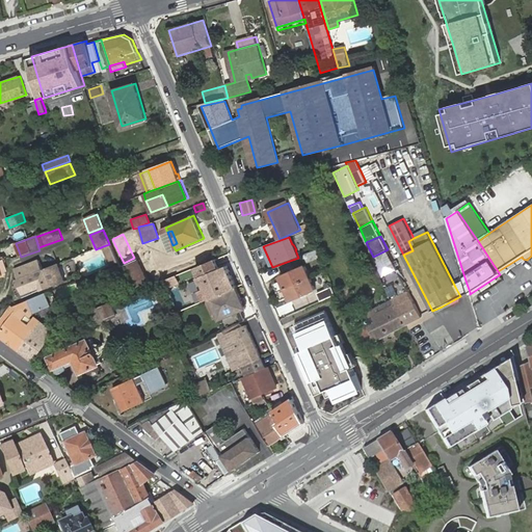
[(109,244),(103,246),(111,266),(117,264),(109,244)]
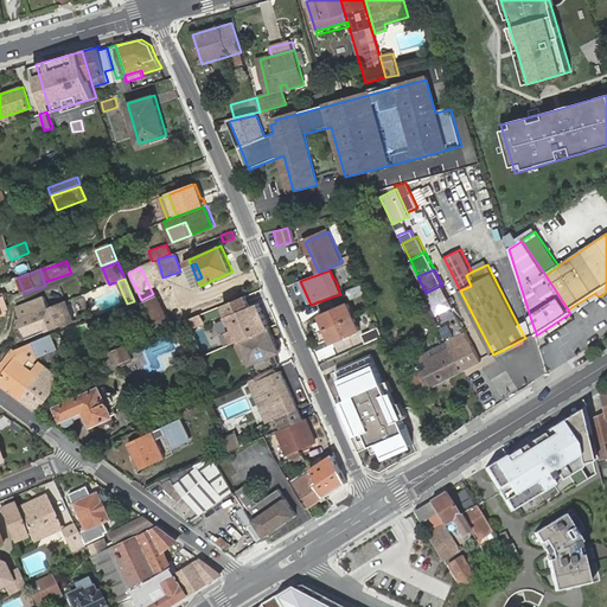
[(453,307),(442,285),(426,293),(436,317),(453,307)]
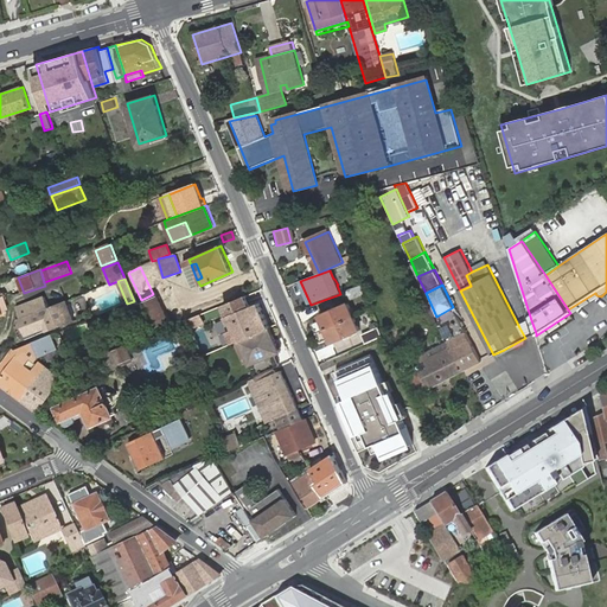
[(350,293),(352,300),(366,295),(363,288),(350,293)]
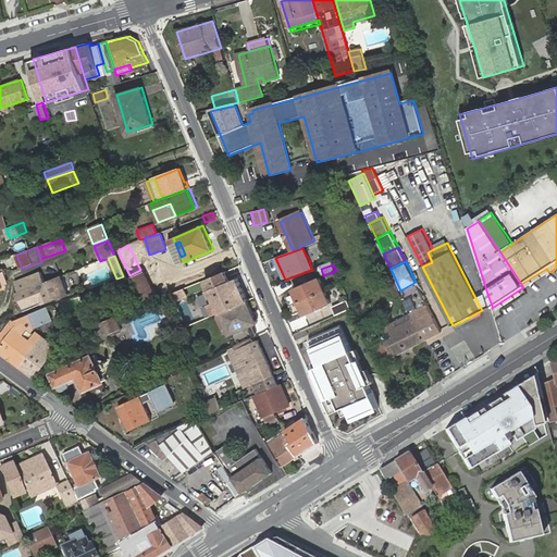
[(147,271),(130,280),(141,305),(159,296),(147,271)]
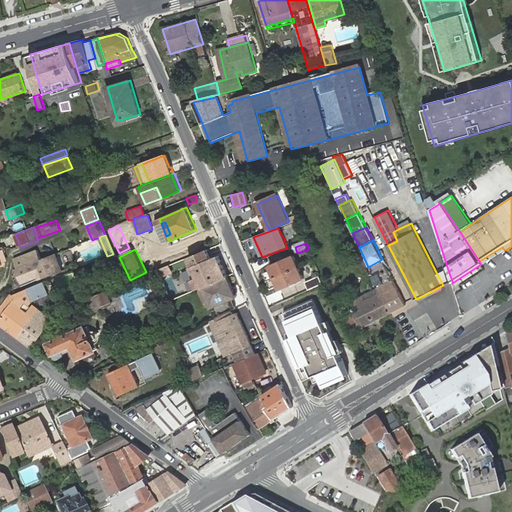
[(210,249),(190,257),(199,277),(193,279),(198,290),(204,287),(213,308),(240,297),(222,254),(214,258),(210,249)]
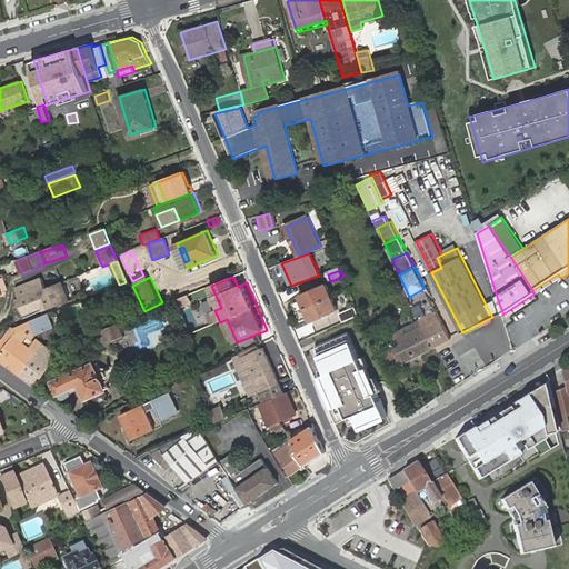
[(28,297),(20,300),(26,315),(45,307),(45,309),(69,299),(62,283),(40,292),(36,293),(28,297)]
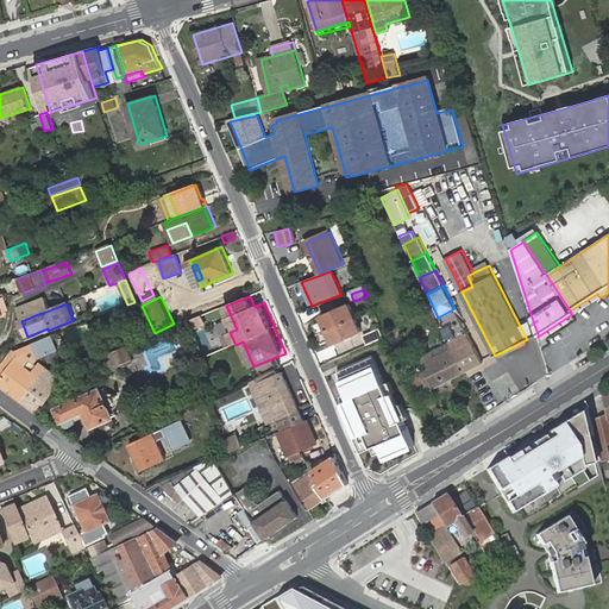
[(25,307),(30,318),(38,314),(33,303),(25,307)]
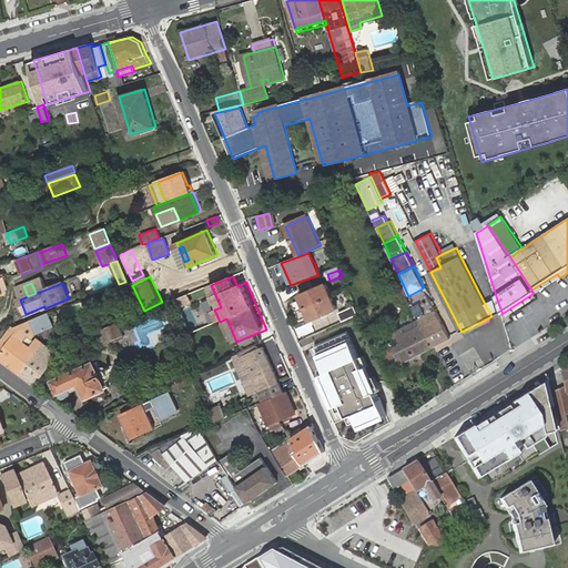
[(127,283),(113,288),(114,293),(119,291),(122,300),(132,295),(127,283)]
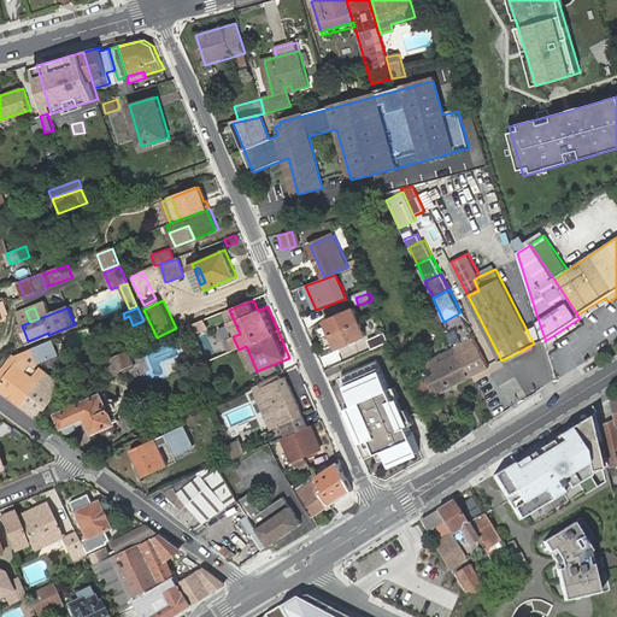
[(324,339),(360,323),(354,310),(327,322),(329,325),(321,328),(324,339)]
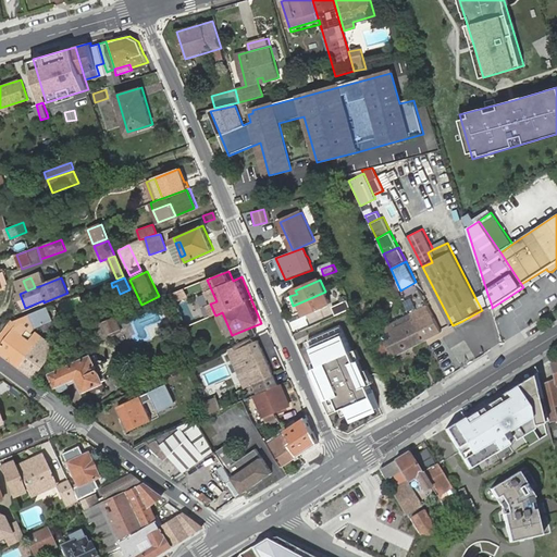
[(16,284),(20,294),(27,291),(23,281),(16,284)]
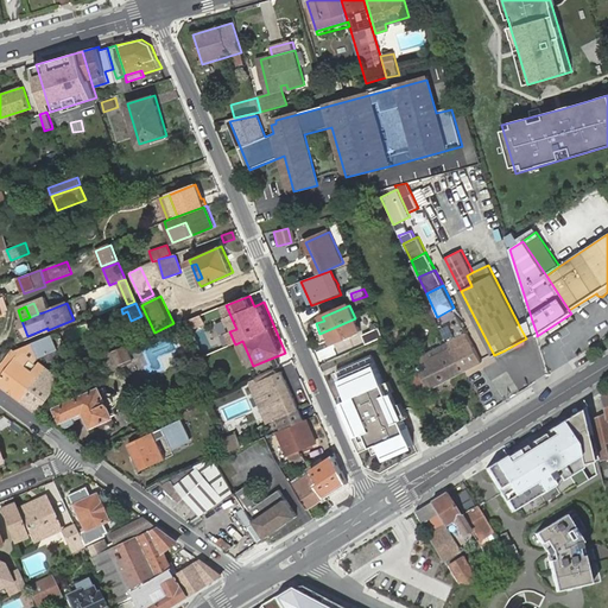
[(454,308),(437,317),(448,339),(453,348),(464,372),(483,362),(454,308)]
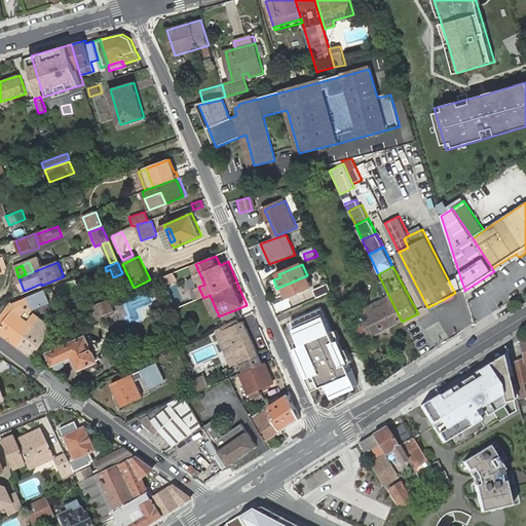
[(171,283),(179,280),(177,272),(168,275),(171,283)]
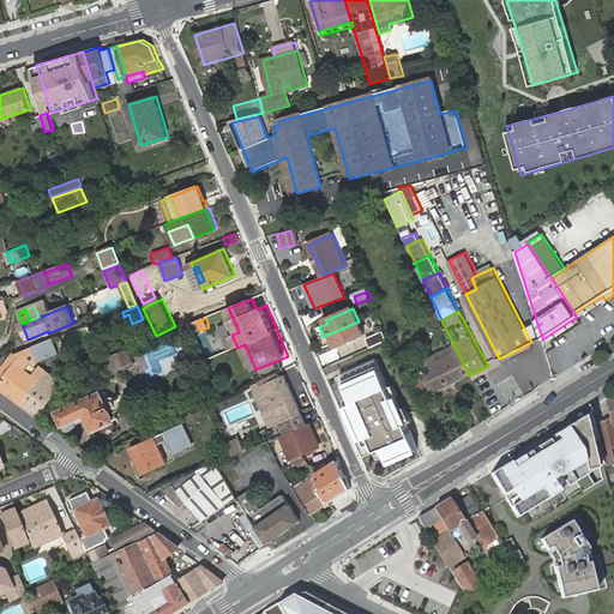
[(365,335),(359,321),(323,337),(327,347),(336,343),(337,347),(365,335)]
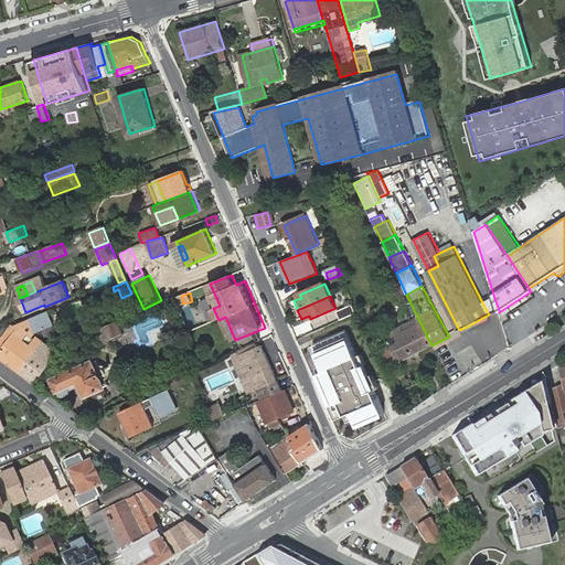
[(489,301),(483,305),(489,315),(492,313),(499,310),(494,298),(489,301)]
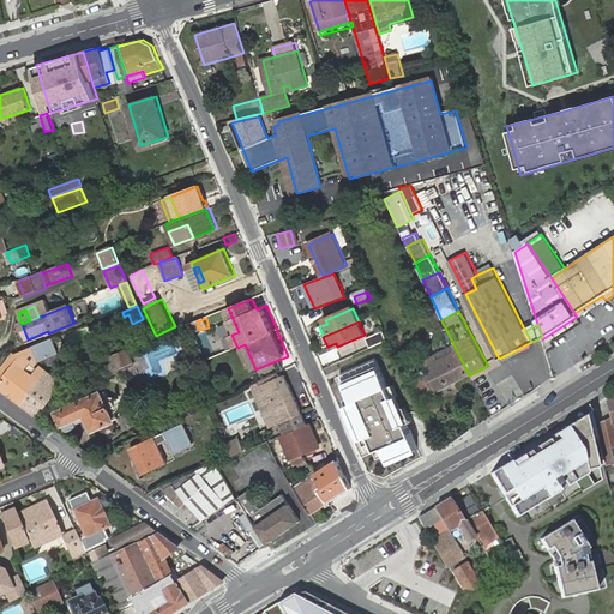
[(389,341),(385,332),(368,339),(372,349),(389,341)]
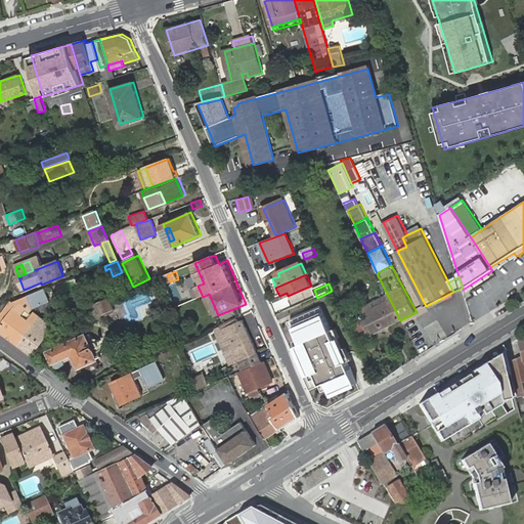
[(35,308),(51,302),(46,290),(29,297),(34,309),(35,308)]
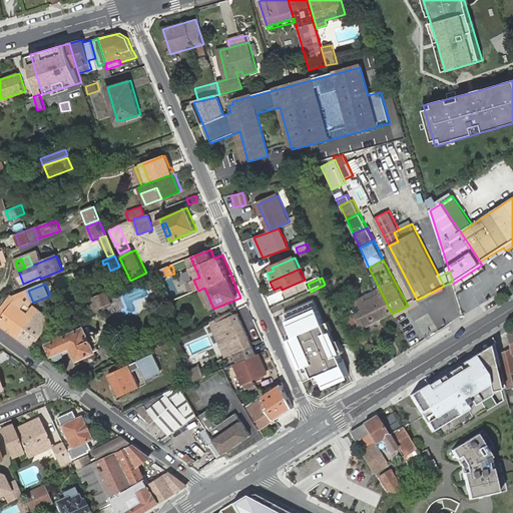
[(110,303),(115,300),(111,290),(89,299),(94,310),(98,308),(100,311),(111,306),(110,303)]
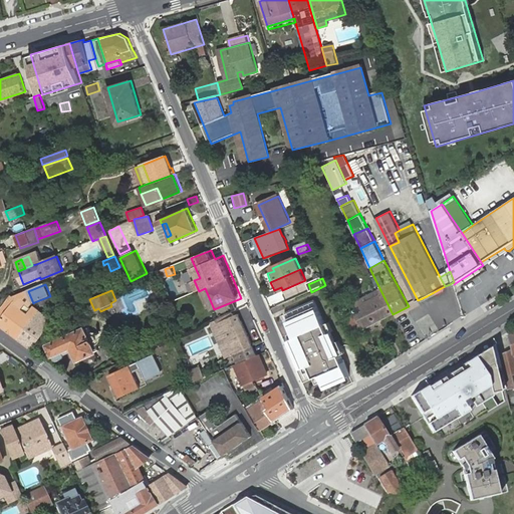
[(59,297),(57,293),(50,296),(34,302),(34,303),(36,308),(59,297)]
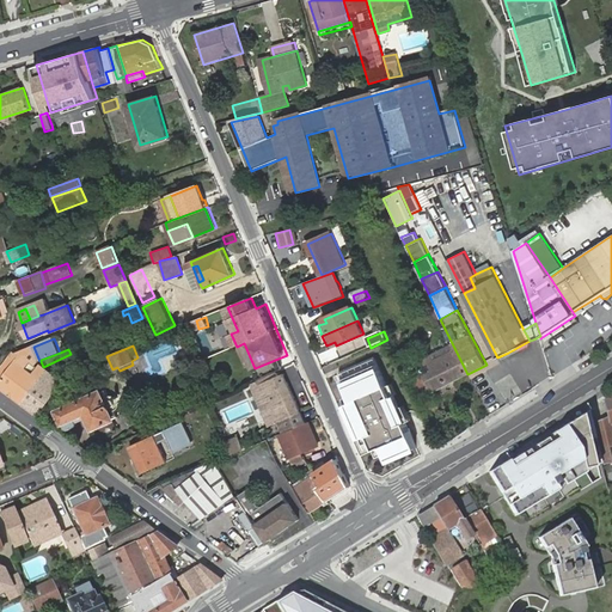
[(416,402),(467,374),(456,350),(435,361),(432,355),(428,357),(427,354),(423,355),(424,360),(416,363),(423,375),(407,384),(408,385),(416,402)]
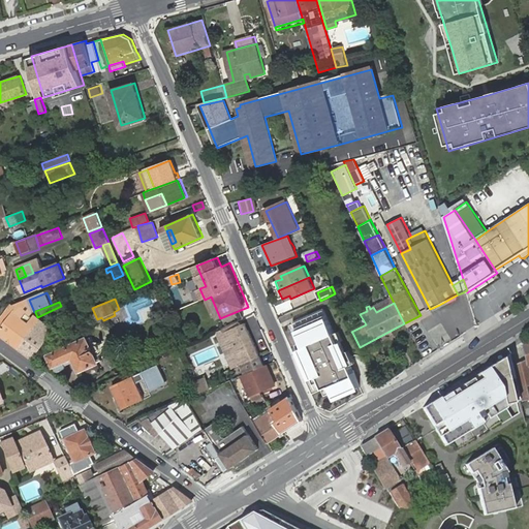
[(16,314),(19,310),(13,306),(10,310),(16,314)]
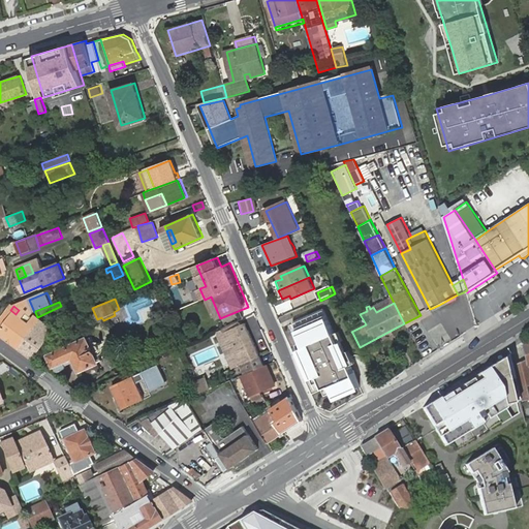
[(22,334),(30,323),(24,318),(28,312),(21,308),(19,310),(16,314),(10,310),(0,322),(0,327),(2,329),(0,331),(0,334),(20,349),(27,338),(22,334)]
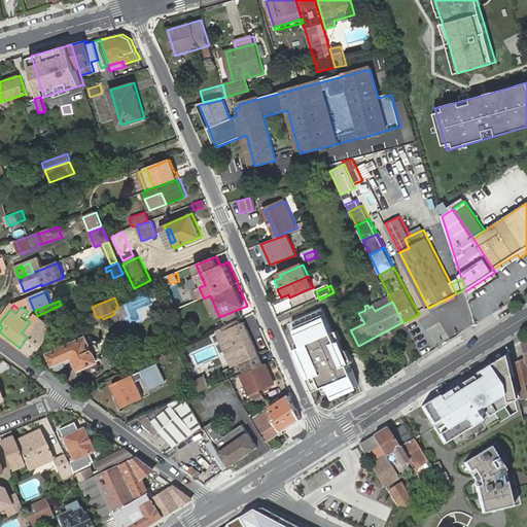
[(360,391),(326,307),(288,322),(300,350),(295,352),(312,393),(321,389),(324,396),(329,394),(332,402),(360,391)]
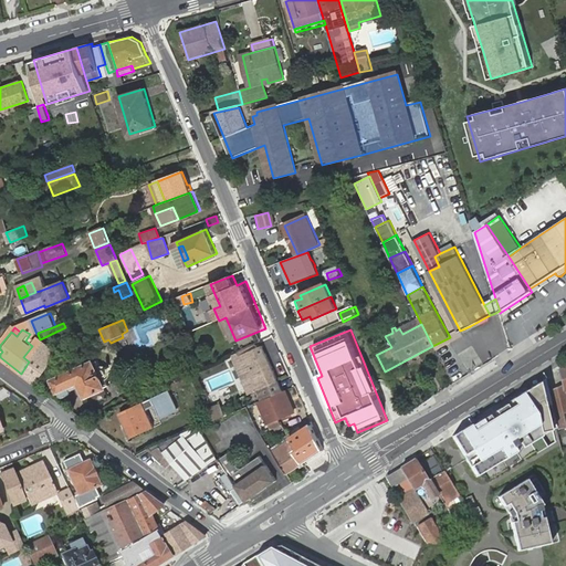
[(21,374),(35,384),(52,362),(56,354),(37,337),(32,346),(23,357),(29,362),(21,374)]
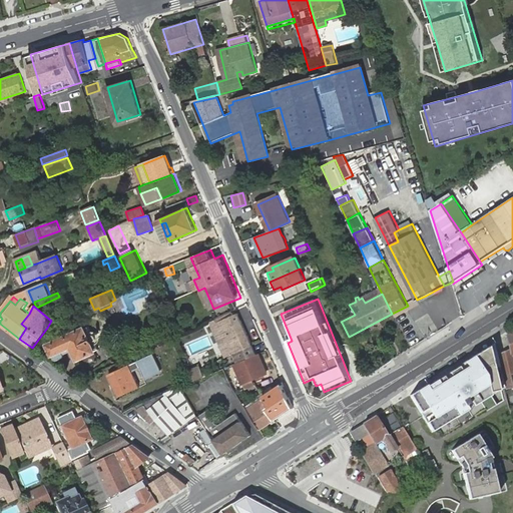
[(238,362),(257,354),(237,313),(233,315),(232,313),(224,317),(225,318),(215,323),(220,333),(223,331),(238,362)]
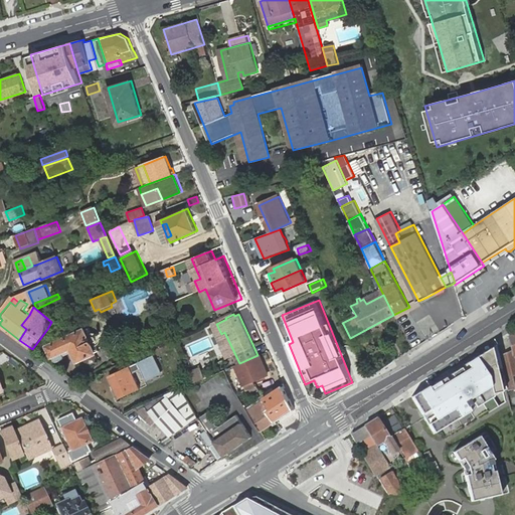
[(48,347),(52,356),(53,356),(56,362),(64,358),(64,355),(74,351),(78,360),(82,358),(87,366),(98,361),(95,353),(99,351),(96,346),(99,344),(100,343),(100,340),(98,335),(93,333),(91,334),(89,329),(48,347)]
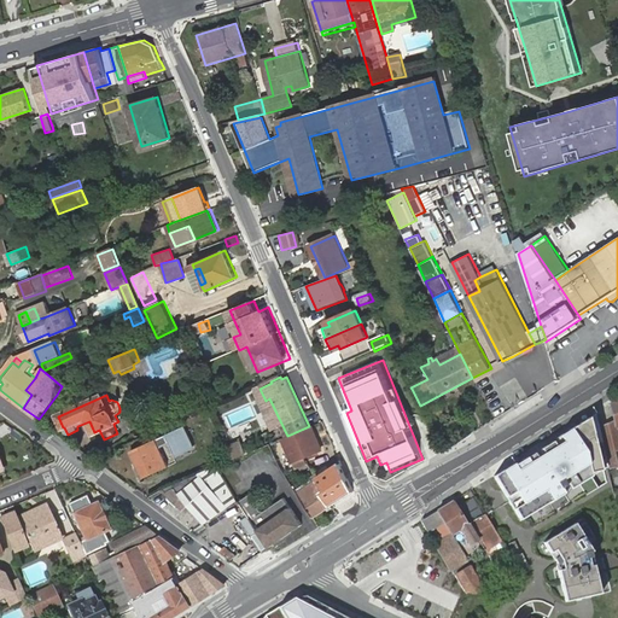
[(617,401),(611,406),(614,423),(600,429),(608,466),(608,468),(616,466),(613,452),(617,449),(617,401)]
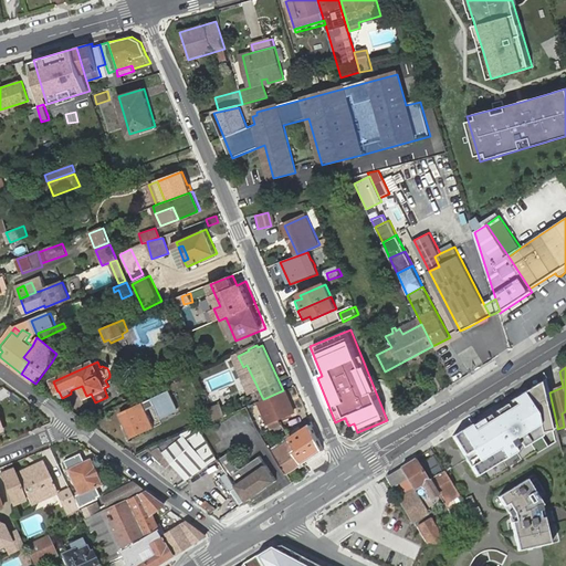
[(472,426),(453,437),(465,456),(473,451),(480,462),(472,467),(478,477),(557,427),(549,392),(546,379),(537,385),(507,404),(507,405),(473,427),(472,426)]
